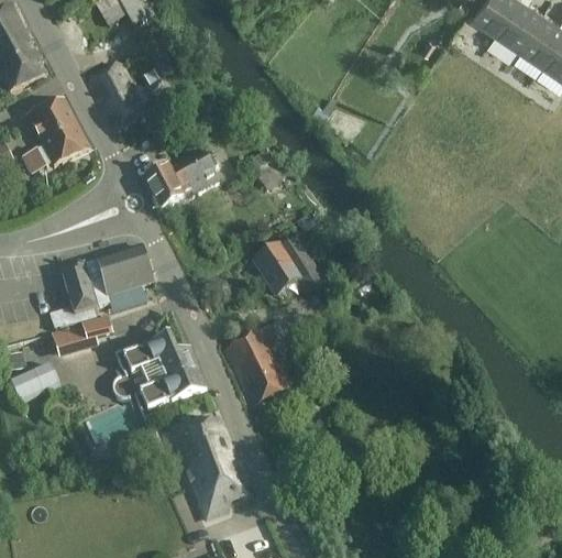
[(125,12),(133,25),(154,14),(145,0),(97,0),(95,1),(107,23),(125,12)]
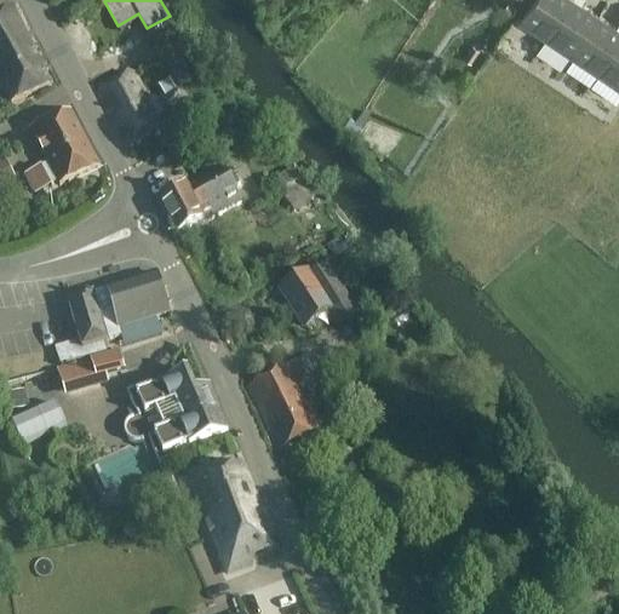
[(528,0),(519,15),(545,33),(567,0),(528,0)]
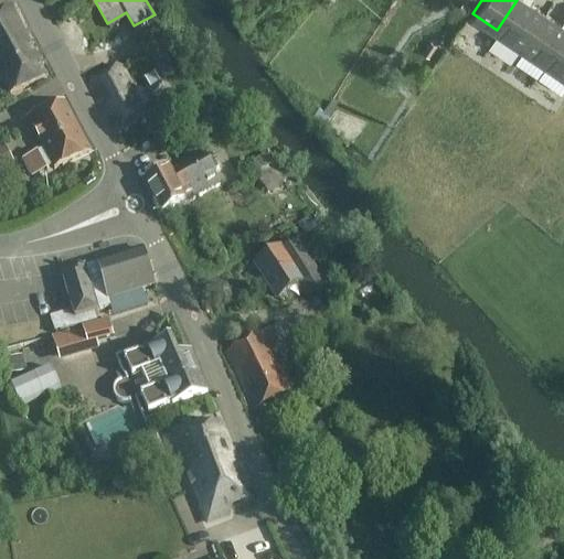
[(517,0),(497,30),(520,45),(545,9),(532,0),(517,0)]
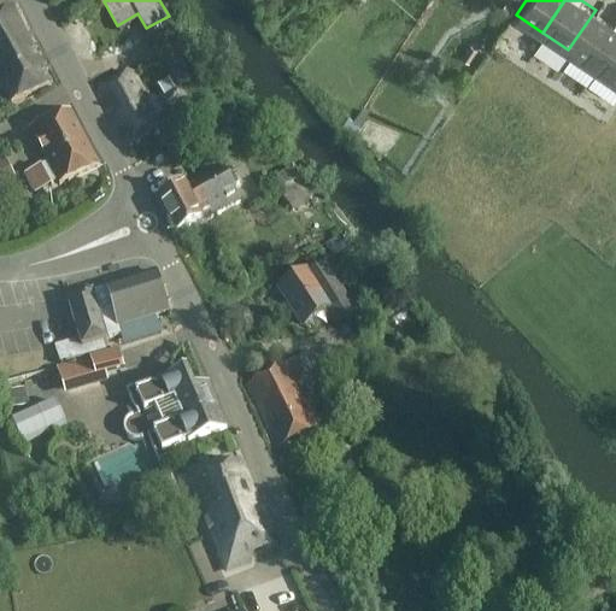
[(0,81),(10,101),(51,81),(12,5),(0,11),(0,81)]
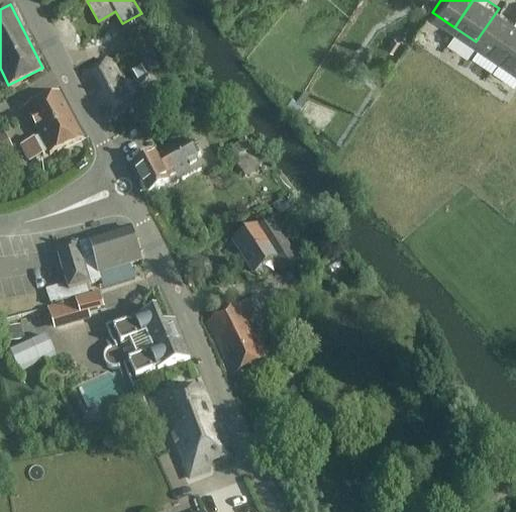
[(476,41),(498,57),(515,28),(515,19),(499,8),(476,41)]
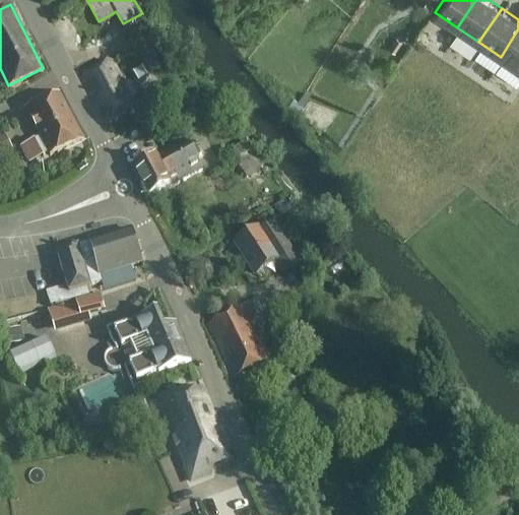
[(518,28),(501,57),(518,69),(518,28)]
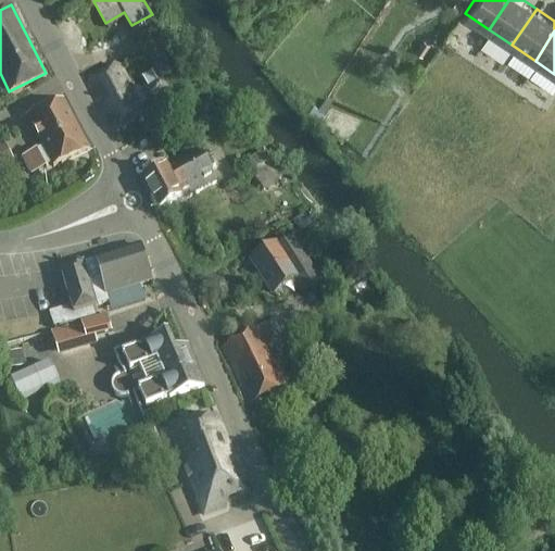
[(86,79),(113,129),(147,112),(141,102),(147,99),(146,97),(162,88),(151,66),(141,72),(146,79),(133,86),(121,62),(86,79)]
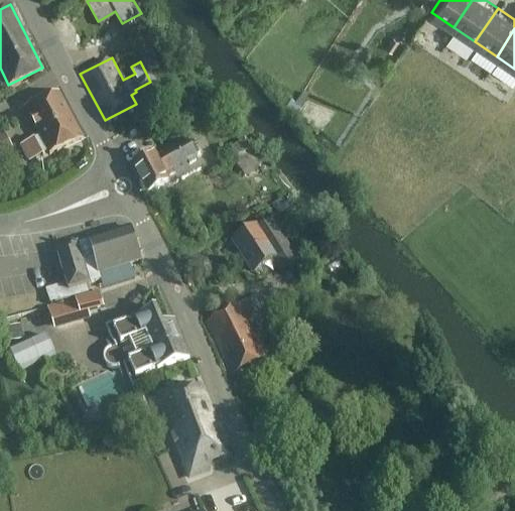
[(19,142),(28,158),(42,151),(41,150),(47,147),(49,151),(83,133),(57,86),(24,104),(38,131),(33,134),(33,135),(19,142)]
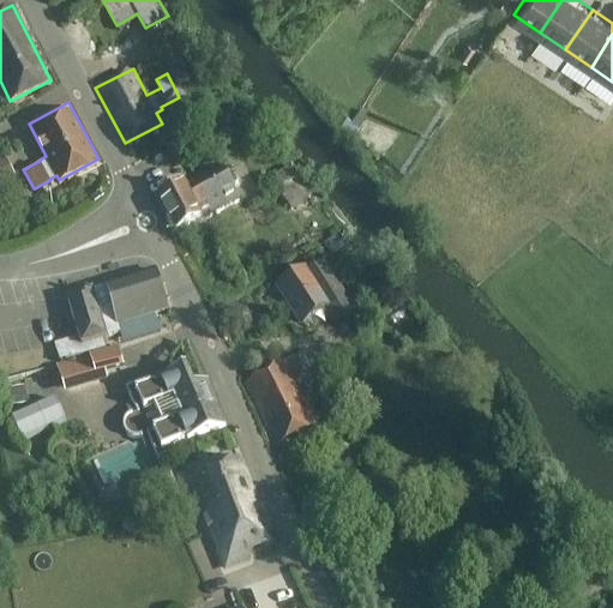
[(354,124),(344,116),(340,125),(349,132),(354,124)]
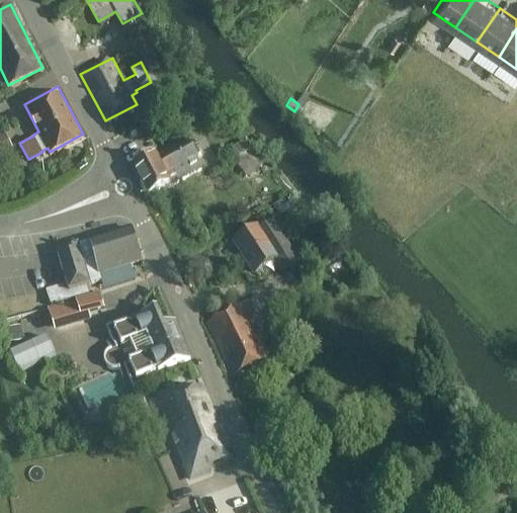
[(131,161),(149,194),(200,167),(183,134),(131,161)]
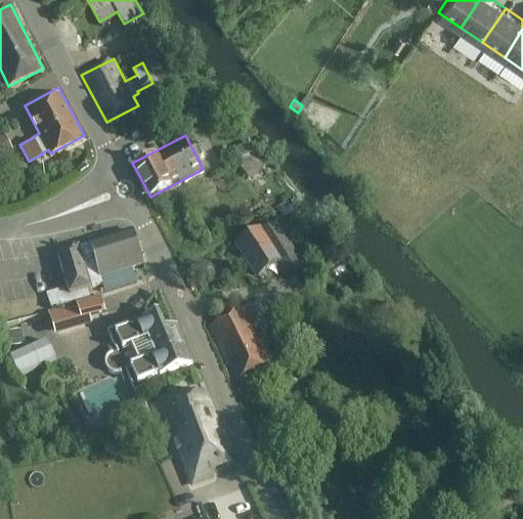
[(230,146),(246,175),(266,164),(256,146),(254,147),(248,137),(230,146)]
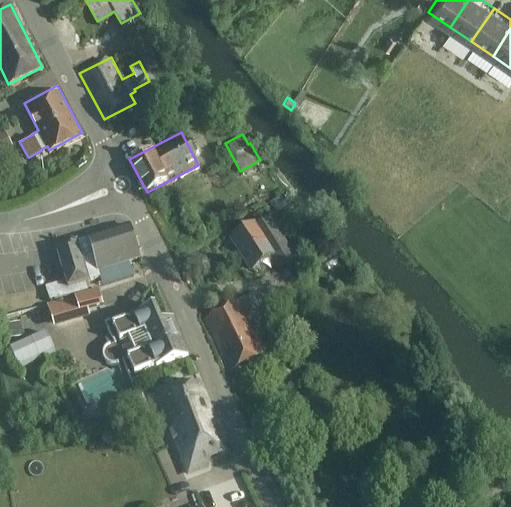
[(234,237),(251,264),(271,251),(260,234),(273,227),(266,217),(253,224),(234,237)]
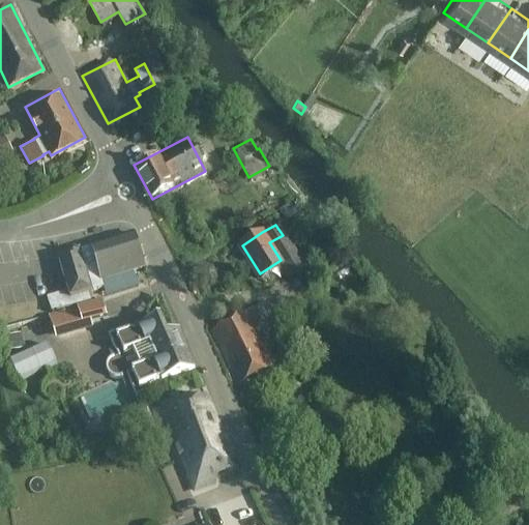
[(133,229),(57,253),(70,295),(92,288),(104,284),(101,279),(144,264),(133,229)]
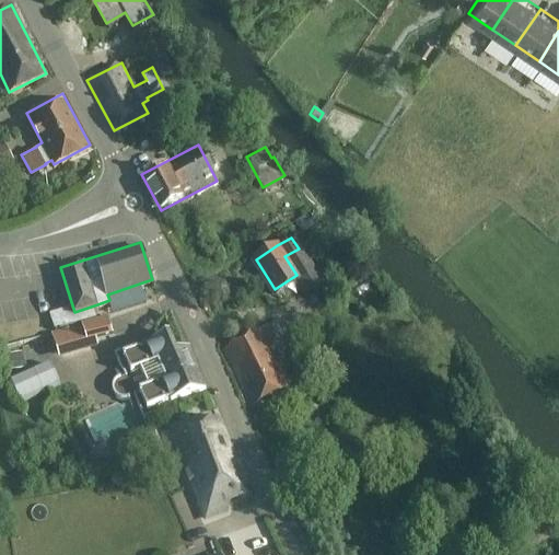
[(101,314),(85,320),(79,321),(50,331),(58,356),(95,344),(93,335),(111,331),(106,313),(101,314)]
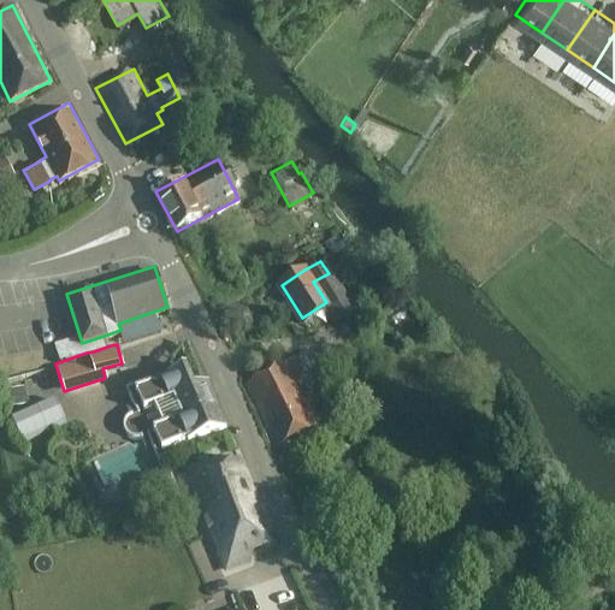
[(317,421),(285,359),(243,379),(275,442),(317,421)]
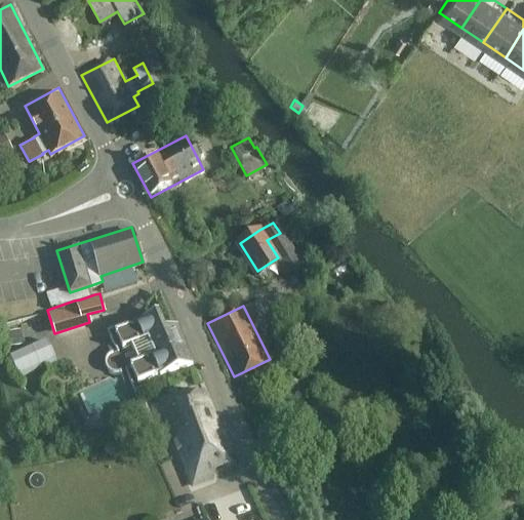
[(124,365),(133,388),(146,383),(148,380),(147,376),(154,373),(154,371),(158,369),(159,371),(192,360),(176,321),(165,325),(158,309),(131,321),(129,316),(107,326),(116,348),(110,351),(108,353),(106,355),(105,357),(105,360),(105,362),(106,365),(108,367),(110,369),(114,369),(118,368),(124,365)]
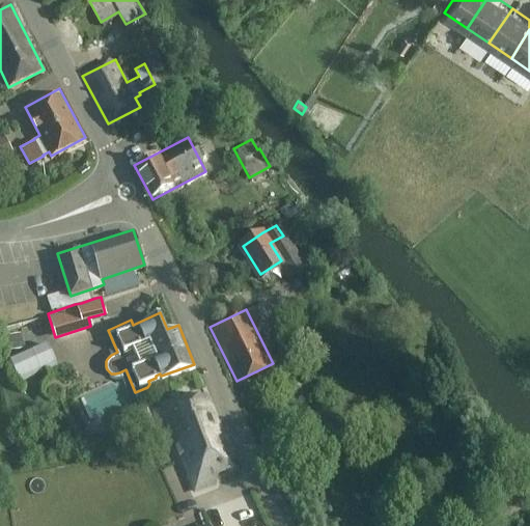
[(188,472),(195,490),(216,481),(215,477),(218,476),(217,472),(232,466),(228,455),(231,454),(227,444),(218,423),(206,394),(203,392),(163,407),(164,412),(188,472)]
